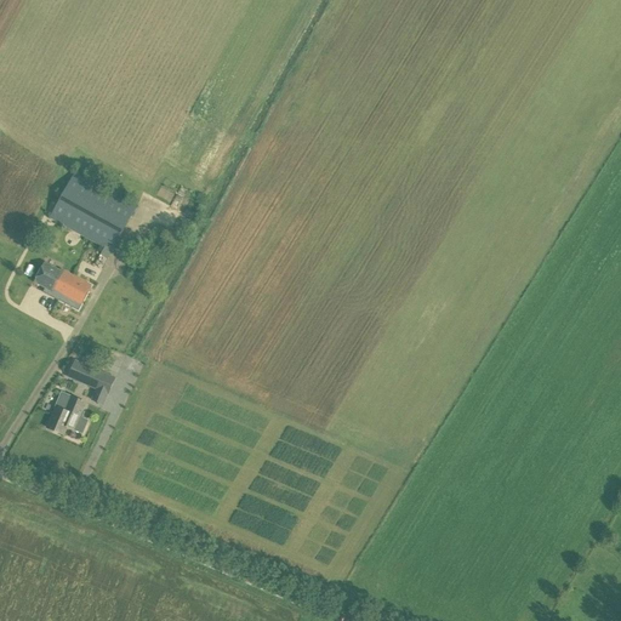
[(194,176),(200,181),(206,174),(200,169),(194,176)]
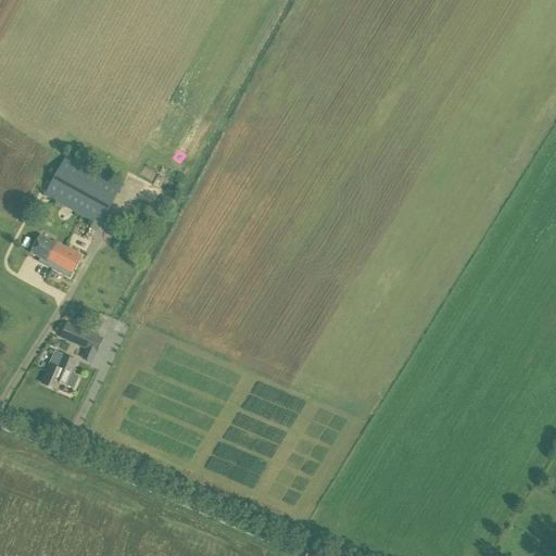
[(117,180),(116,182),(67,154),(45,194),(92,223),(88,231),(95,236),(123,186),(121,185),(122,182),(117,180)]
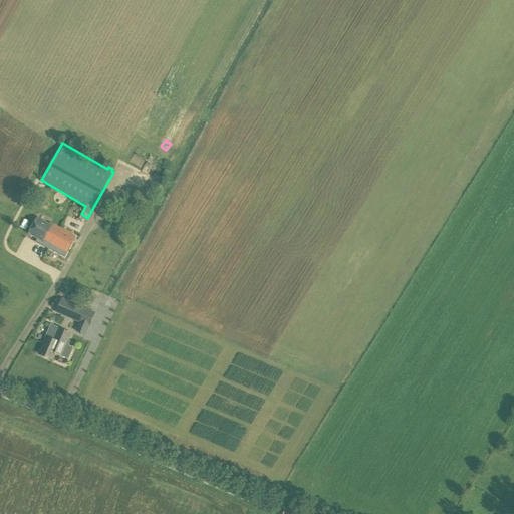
[(50,225),(37,218),(29,233),(43,241),(41,243),(48,247),(42,259),(58,268),(76,236),(51,223),(50,225)]
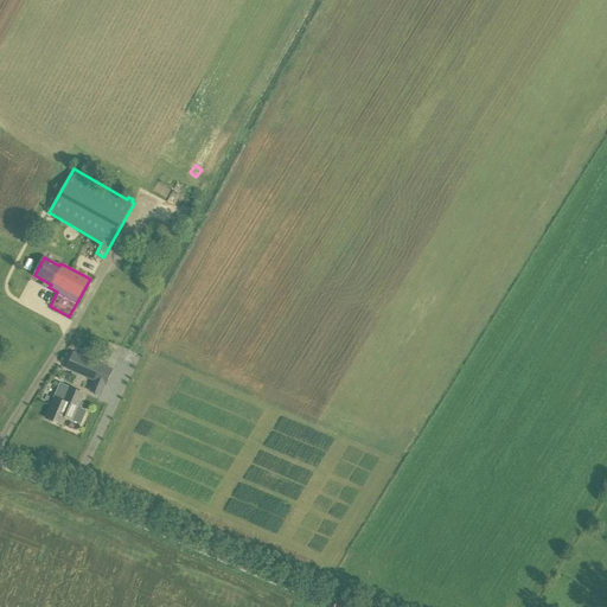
[(114,369),(74,352),(66,369),(106,387),(114,369)]
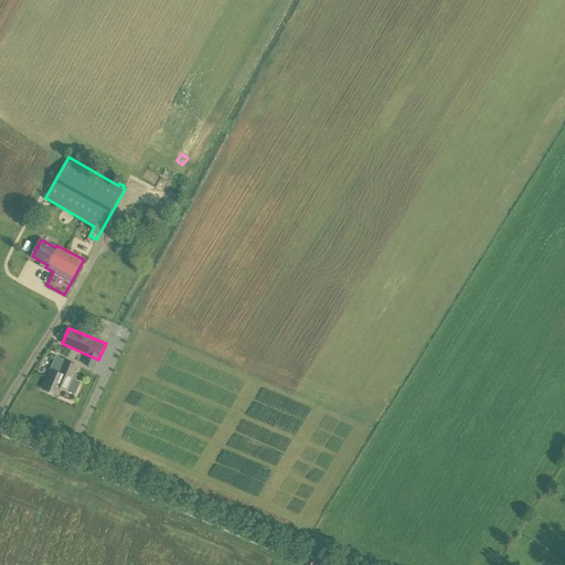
[(72,383),(80,366),(65,361),(60,373),(51,369),(42,390),(59,396),(62,390),(68,392),(70,390),(73,388),(72,383)]
